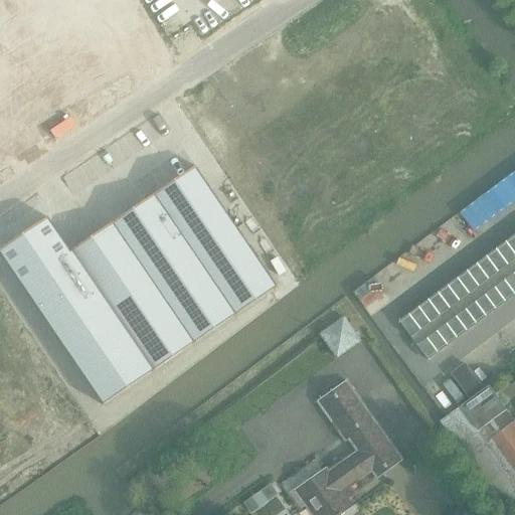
[(0,0),(0,70),(36,126),(109,77),(56,0),(0,0)]
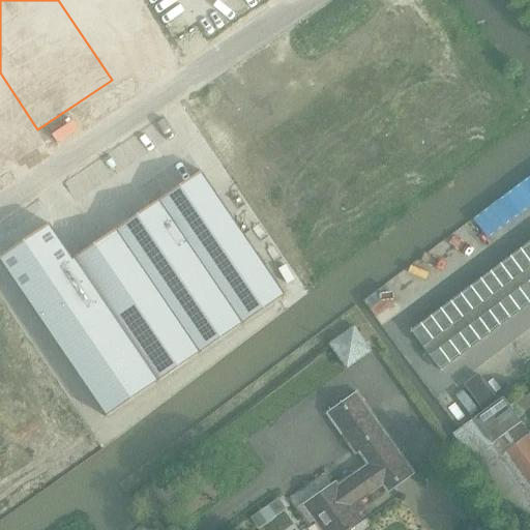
[(159,202),(116,232),(199,354),(278,300),(197,179),(203,174),(202,173),(159,202)]
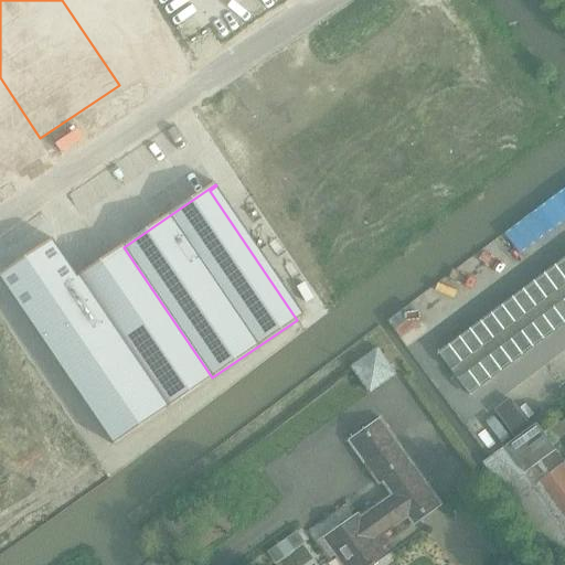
[(52,240),(0,275),(0,278),(113,445),(212,377),(124,247),(78,278),(52,240)]
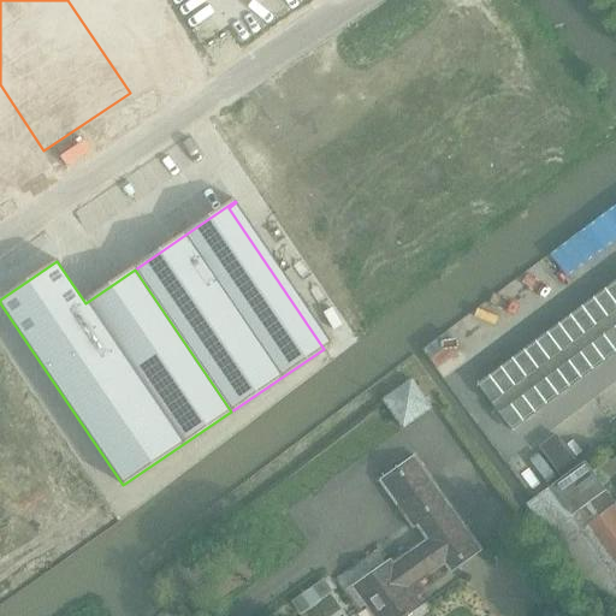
[(511,432),(615,353),(615,280),(478,385),(511,432)]
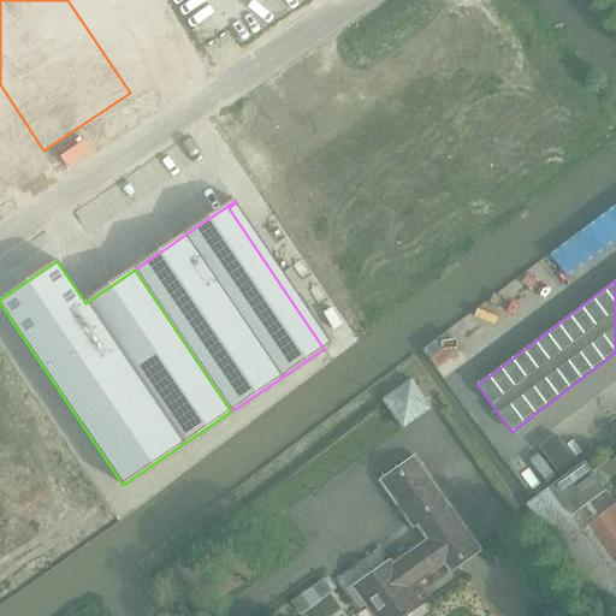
[(413,379),(383,401),(404,430),(434,408),(413,379)]
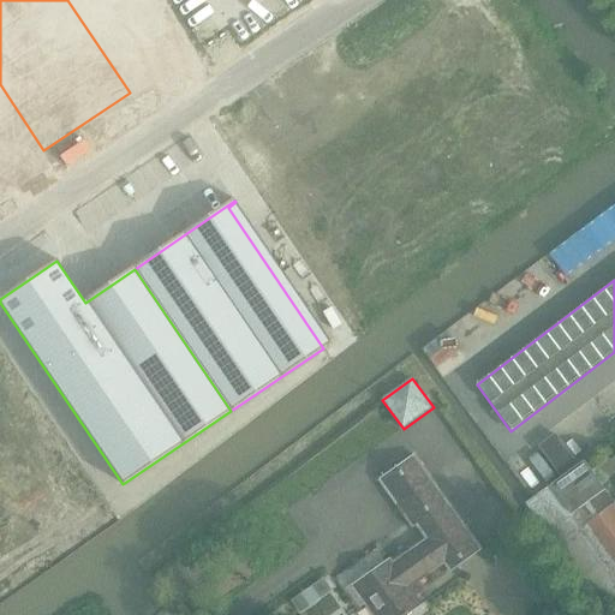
[(354,586),(347,591),(360,608),(366,604),(374,614),(410,614),(416,611),(424,605),(412,587),(446,563),(452,572),(483,549),(416,454),(380,479),(415,529),(419,525),(429,539),(395,563),(387,571),(383,566),(372,573),(354,586)]
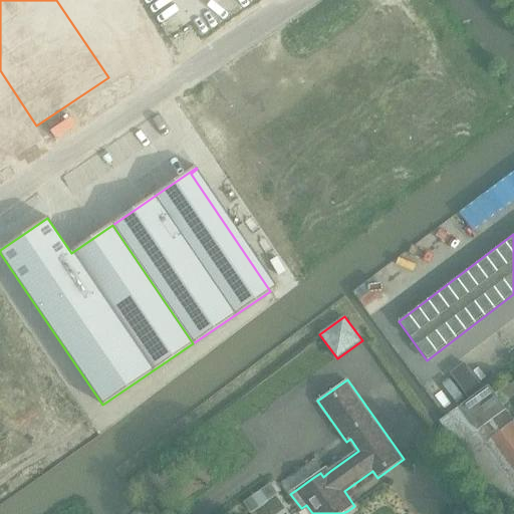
[(478,393),(460,406),(513,479),(513,421),(488,386),(478,393)]
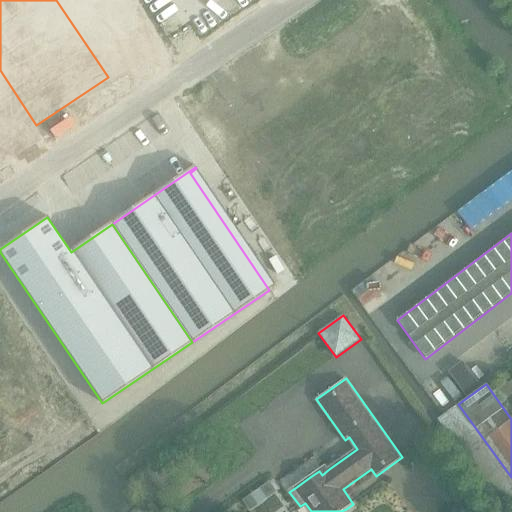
[(5,390),(0,393),(0,422),(19,410),(5,390)]
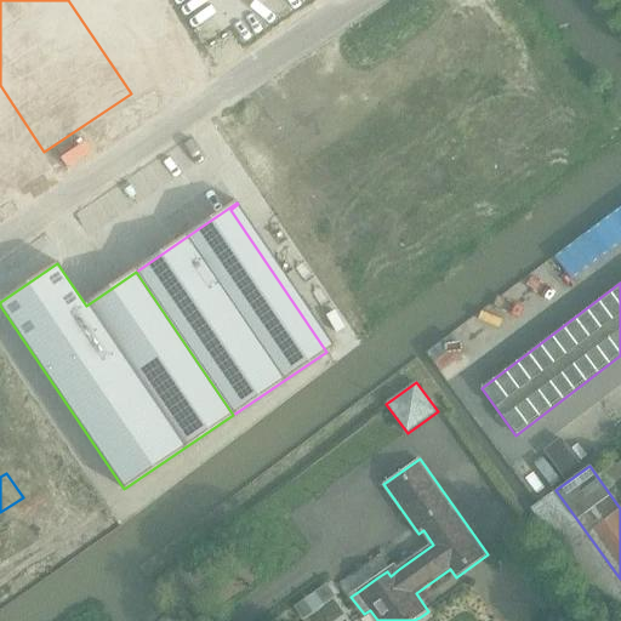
[(23,497),(0,512),(0,548),(39,522),(40,520),(38,517),(36,517),(23,497)]
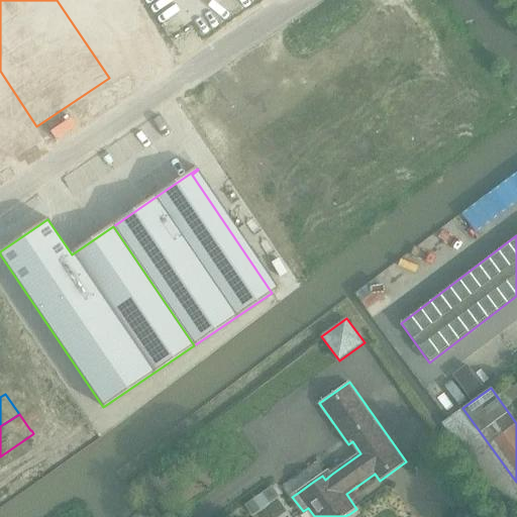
[(272,487),(244,506),(252,516),(280,497),(272,487)]
